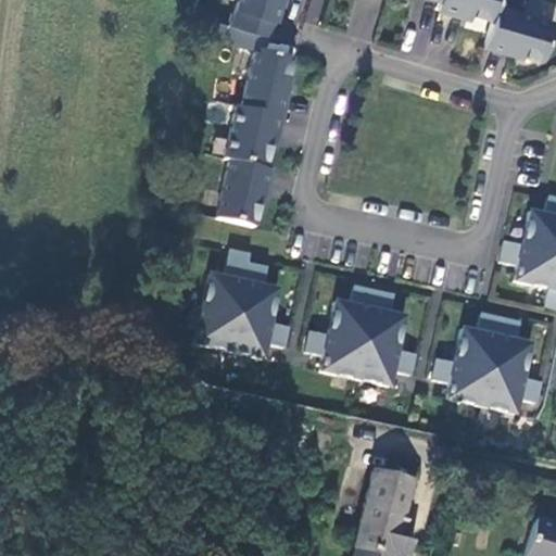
[(237,0),(229,28),(267,39),(272,23),(274,23),(280,3),(278,2),(278,0),(237,0)]
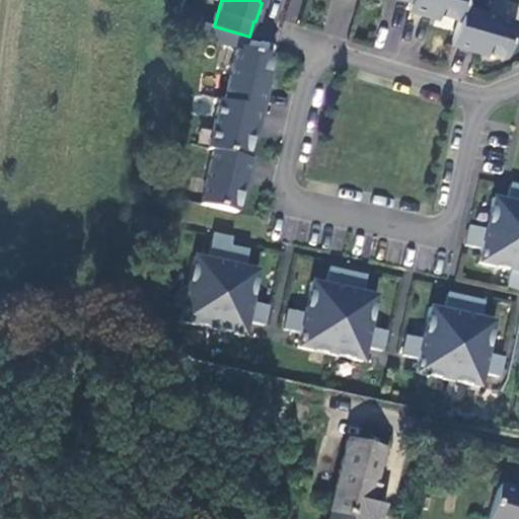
[(411,0),(411,2),(409,10),(426,15),(428,10),(458,19),(463,4),(463,0),(411,0)]
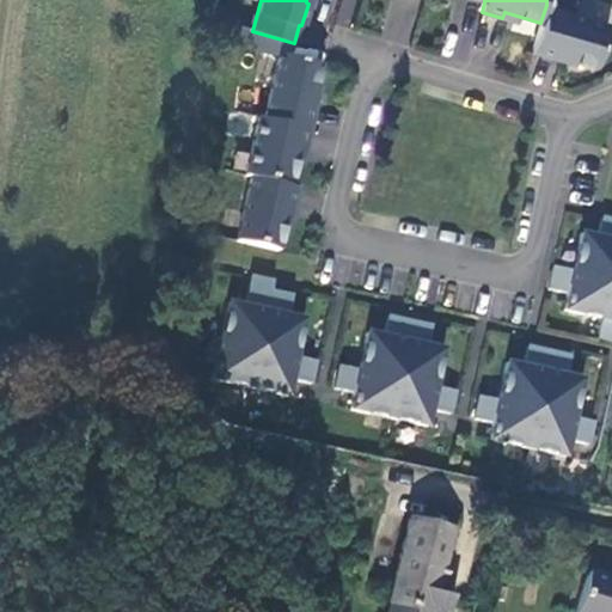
[(540,23),(532,51),(575,63),(577,60),(597,66),(609,24),(546,5),(540,23)]
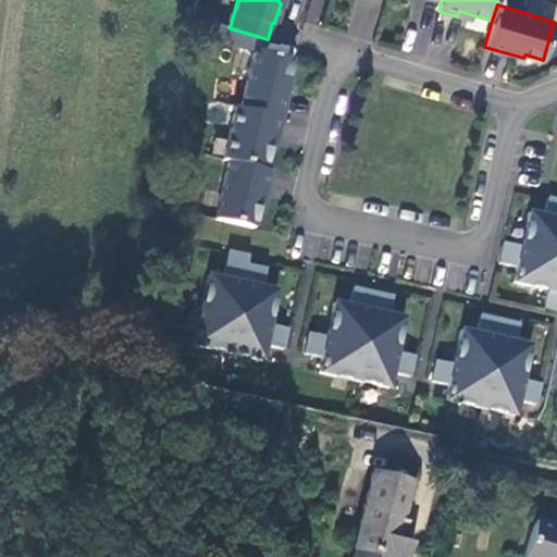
[(293,61),(254,53),(242,112),(283,121),(292,81),(288,81),(293,61)]
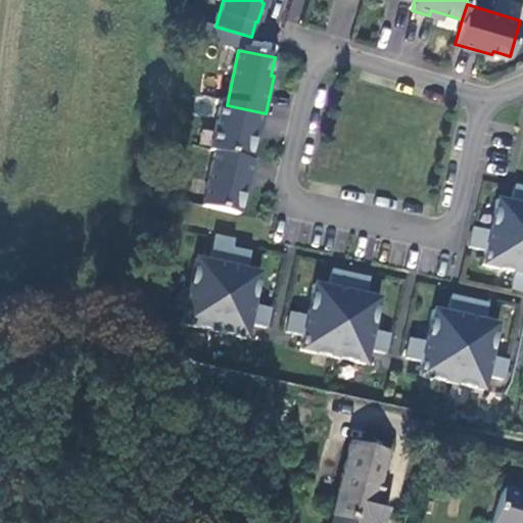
[(227,105),(221,103),(210,153),(216,154),(250,162),(257,131),(263,132),(266,113),(227,105)]
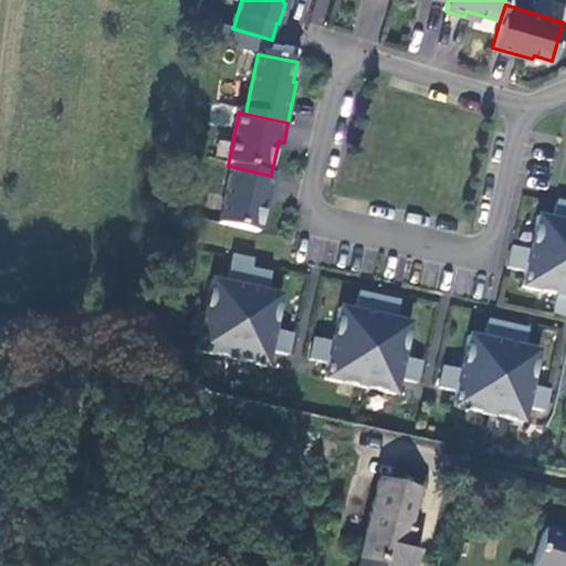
[(271,176),(233,167),(220,227),(259,236),(264,213),(269,215),(276,177),(271,176)]
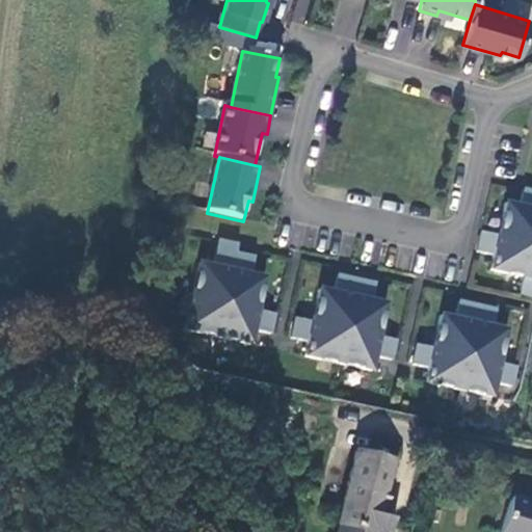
[(524,204),(509,201),(503,234),(485,230),(481,250),(499,254),(495,268),(528,274),(525,291),(531,292),(531,187),(527,187),(524,204)]
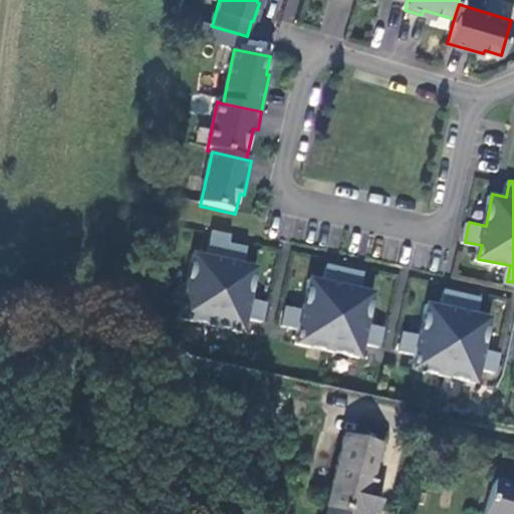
[(209,258),(196,255),(190,288),(181,285),(178,304),(185,306),(182,320),(246,334),(250,319),(266,323),(269,303),(254,300),(259,268),(246,266),(249,249),(231,246),(232,237),(214,233),(209,258)]
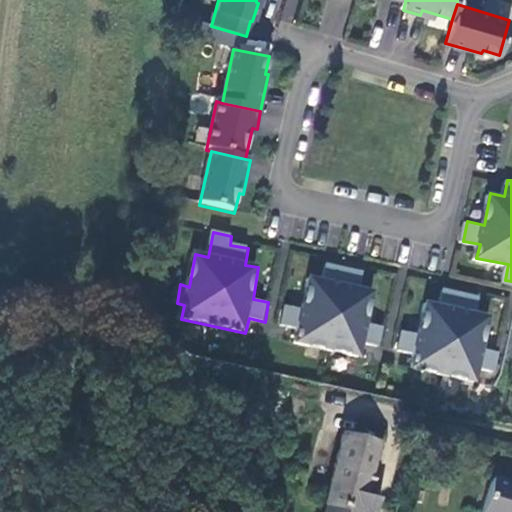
[(365,272),(329,265),(326,281),(312,278),(305,309),(289,306),(285,326),(301,329),(298,342),(362,355),(365,342),(382,345),(386,326),(370,323),(376,291),(362,289),(365,272)]
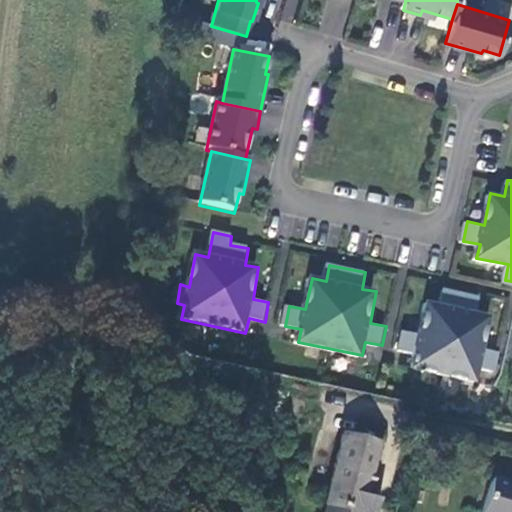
[(446,289),(442,305),(429,302),(422,334),(406,331),(402,349),(418,353),(415,367),(479,379),(482,366),(499,369),(503,350),(486,347),(493,315),(479,312),(482,296),(446,289)]
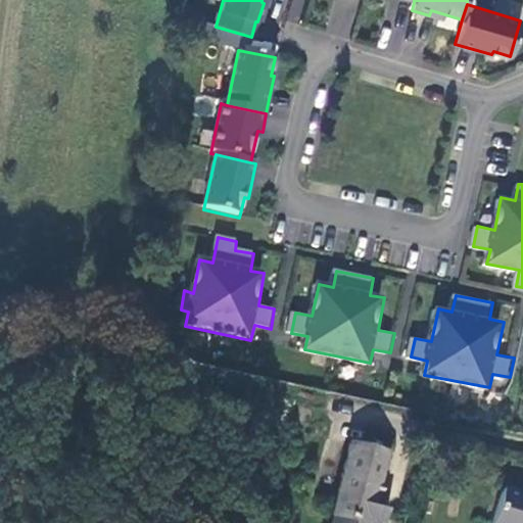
[(351,436),(331,522),(384,522),(389,505),(372,501),(385,444),(351,436)]
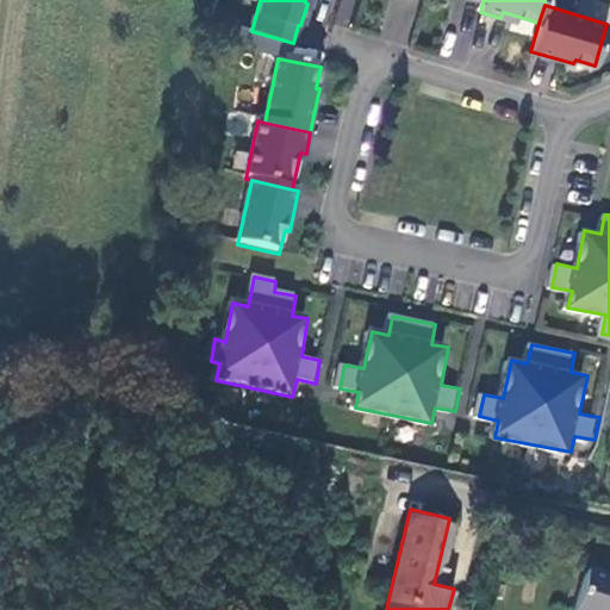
[(609,609),(609,577),(580,568),(568,609),(609,609)]
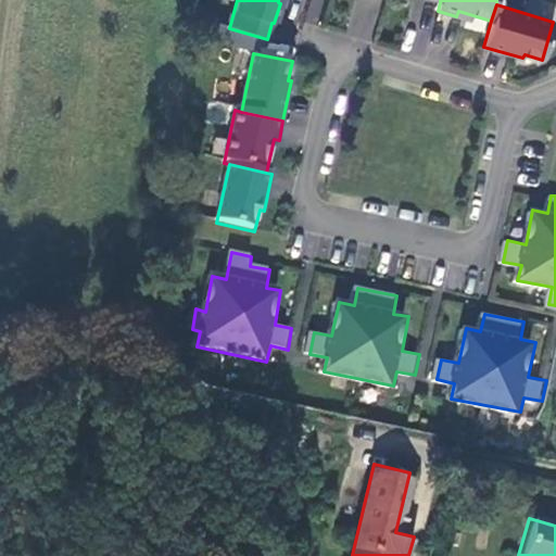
All buildings are outlined.
